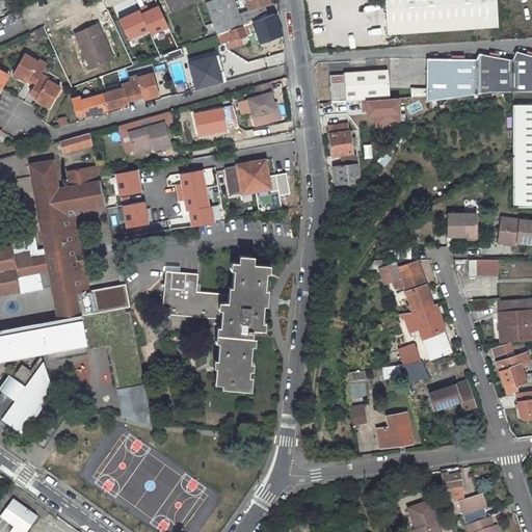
[(166,0),(171,10),(193,0),(166,0)]
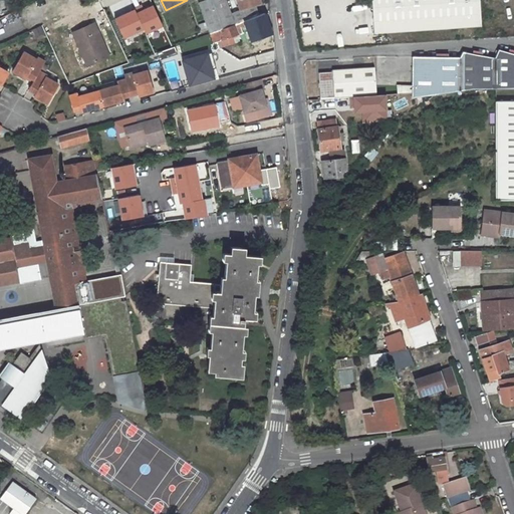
[(214,32),(259,15),(256,6),(261,4),(259,0),(237,0),(241,11),(231,14),(226,0),(208,0),(200,3),(212,33),(214,32)]
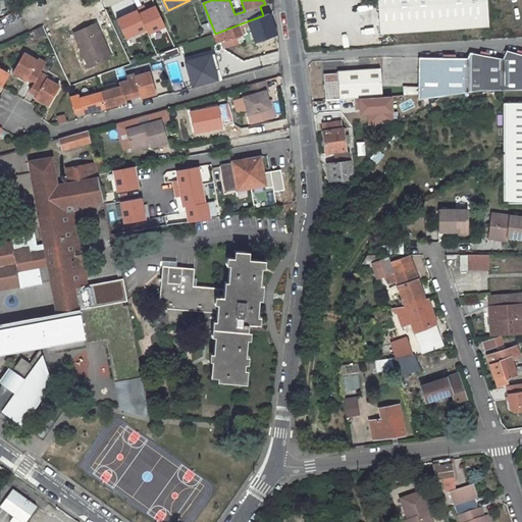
[(377,0),(379,35),(487,28),(485,0),(377,0)]
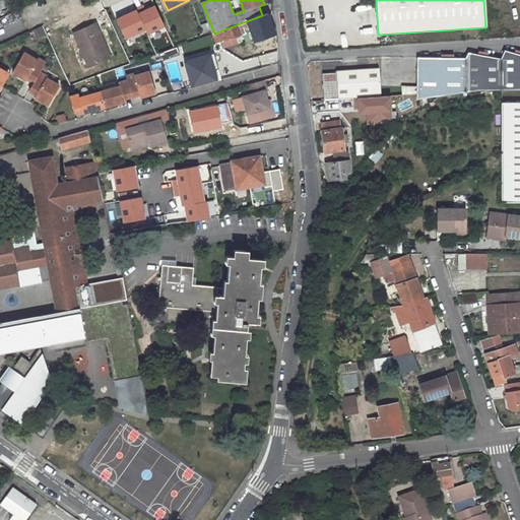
[(150,34),(169,25),(158,3),(141,10),(139,7),(115,18),(125,40),(148,29),(150,34)]
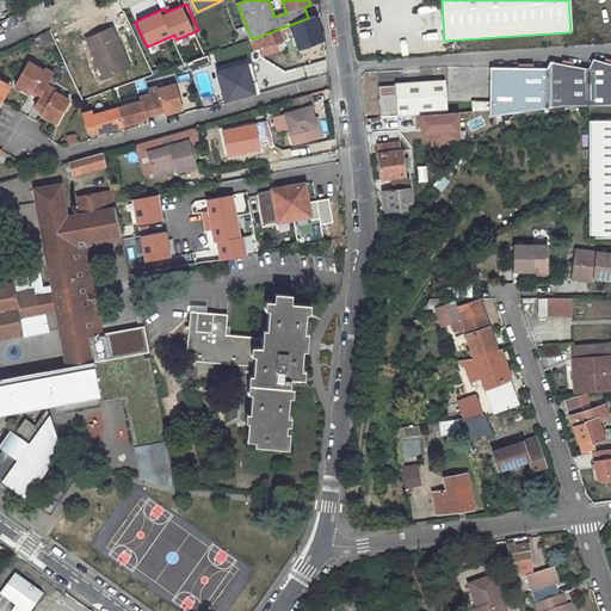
[(322,41),(314,16),(308,18),(254,38),(259,49),(283,41),(281,35),(294,31),(300,49),(322,41)]
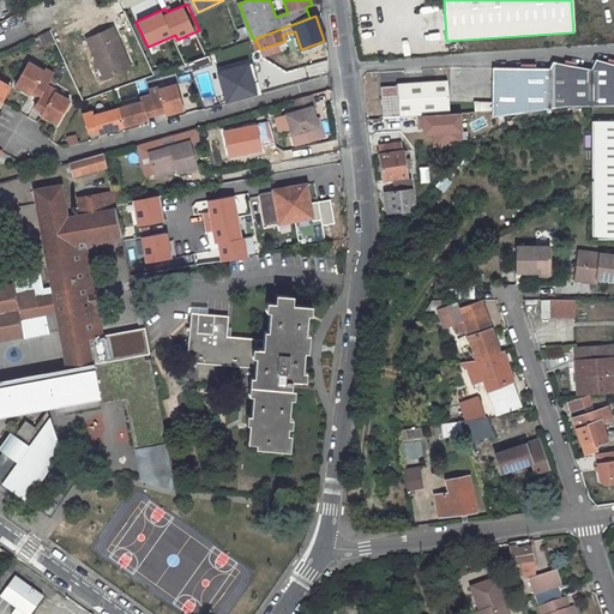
[(113,30),(88,40),(103,80),(126,71),(113,42),(118,41),(113,30)]
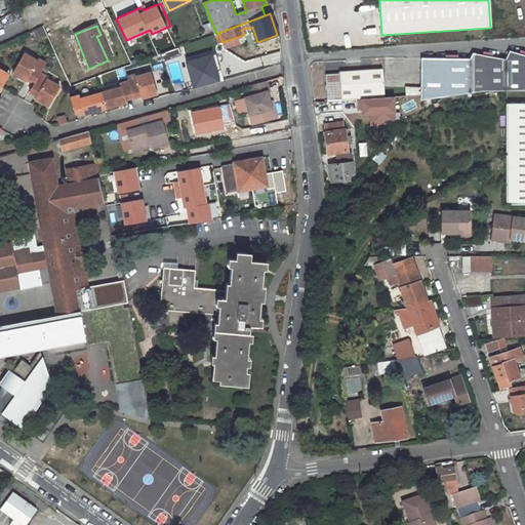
[(111,59),(101,35),(96,36),(108,61),(111,59)]
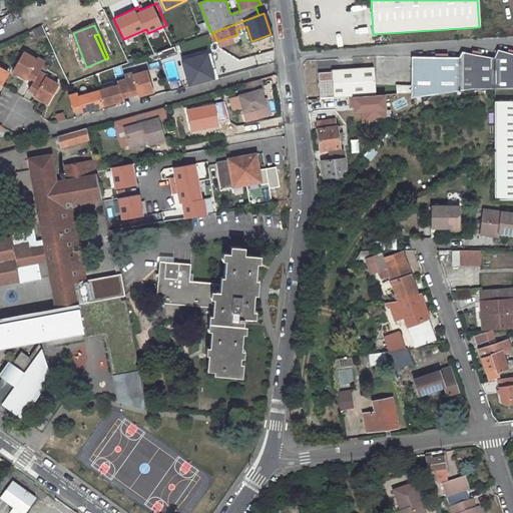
[(496,84),(512,84),(512,54),(498,50),(495,59),(463,52),(460,58),(412,57),(412,99),(426,96),(439,91),(452,88),(468,85),(482,84),(496,84)]
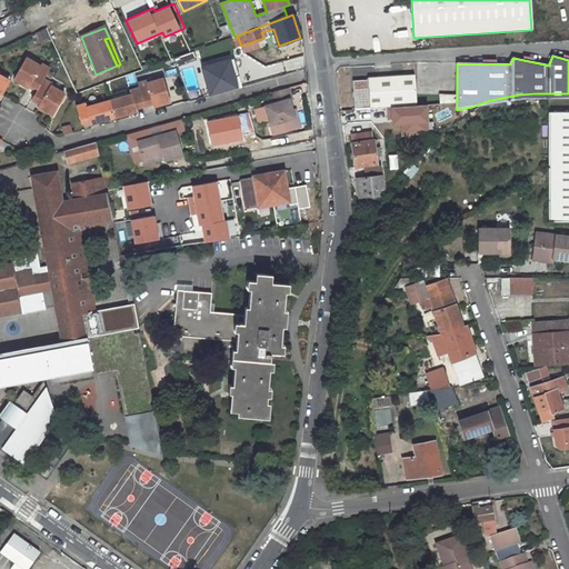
[(26,59),(15,79),(28,88),(30,86),(37,89),(42,80),(49,69),(40,65),(39,67),(26,59)]
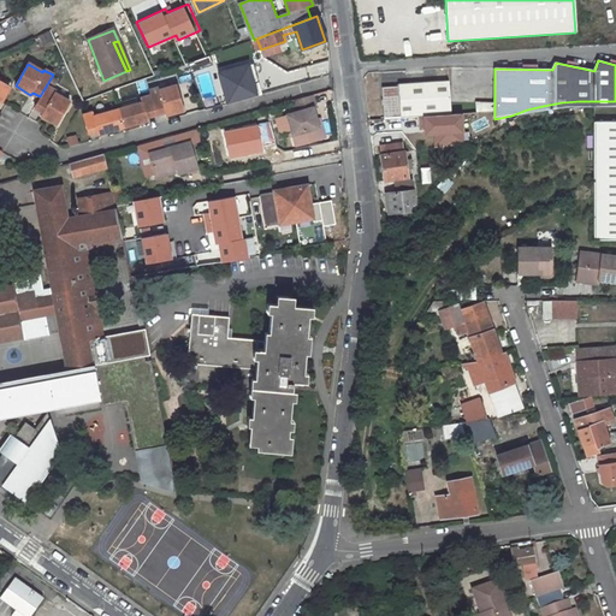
[(265,81),(268,93),(290,87),(286,75),(265,81)]
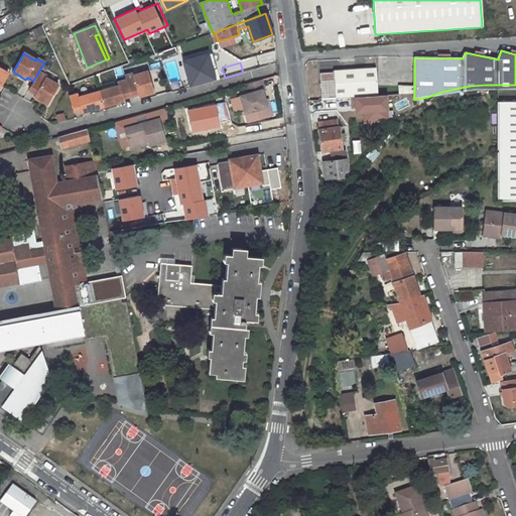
[(377,97),(378,97),(375,69),(334,71),(334,74),(319,74),(321,100),(335,99),(377,97)]
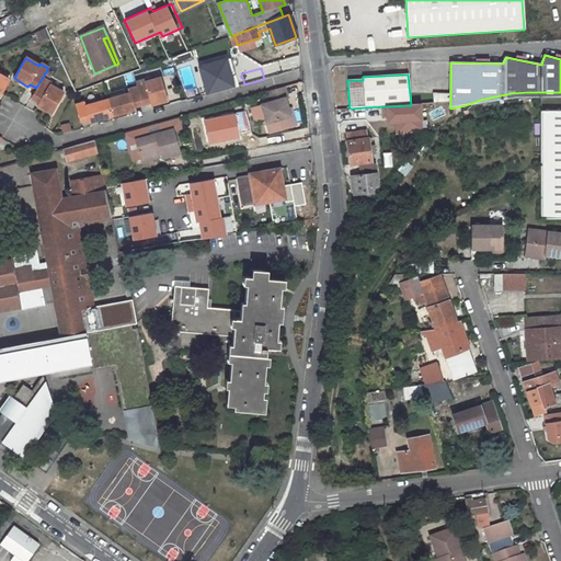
[(36,88),(31,99),(38,103),(37,105),(50,114),(63,93),(48,86),(49,83),(42,79),(36,88)]
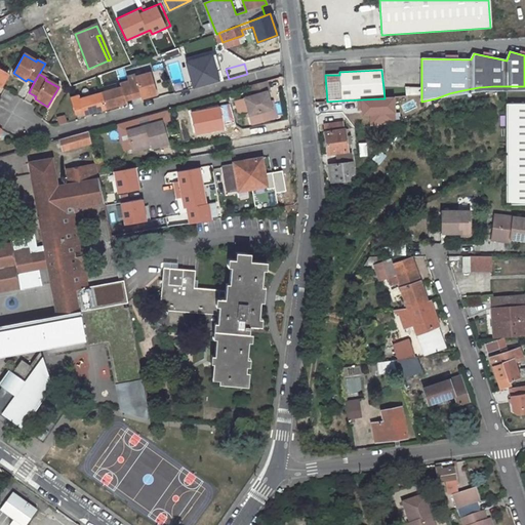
[(142,97),(157,93),(152,76),(137,79),(136,77),(128,79),(128,82),(133,97),(142,95),(142,97)]
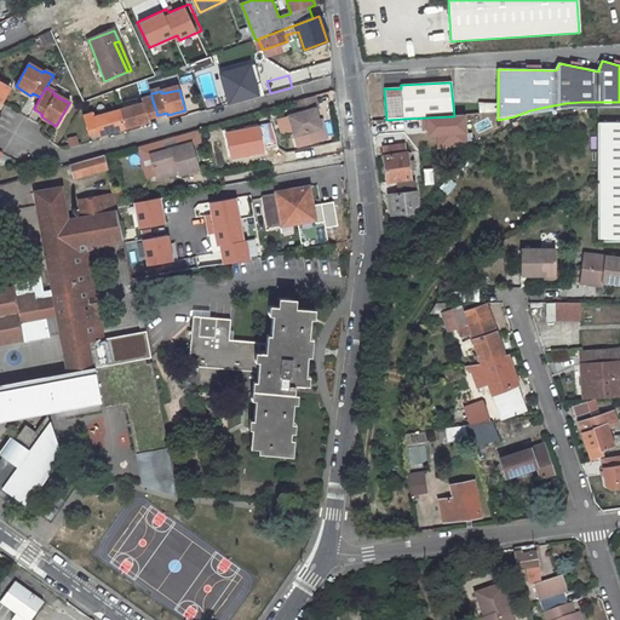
[(290,116),(299,148),(326,141),(320,121),(316,110),(319,109),(315,96),(293,102),(297,114),(290,116)]
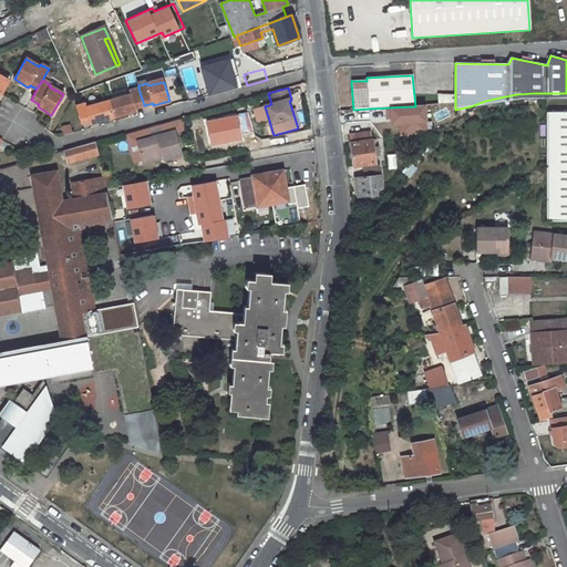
[(113,117),(136,111),(135,107),(144,105),(138,89),(130,92),(131,95),(109,102),(113,117)]
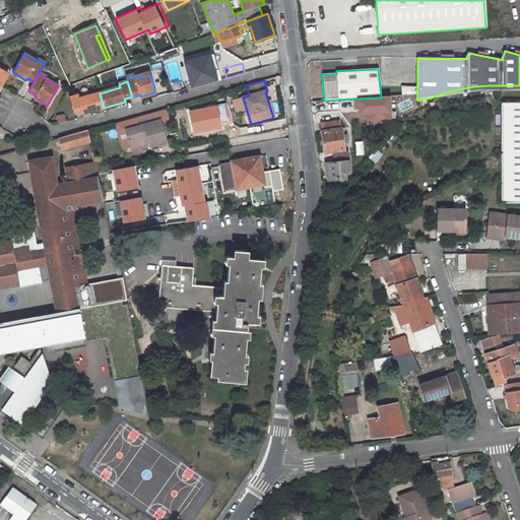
[(83,115),(104,108),(100,93),(79,100),(78,96),(70,99),(75,114),(82,112),(83,115)]
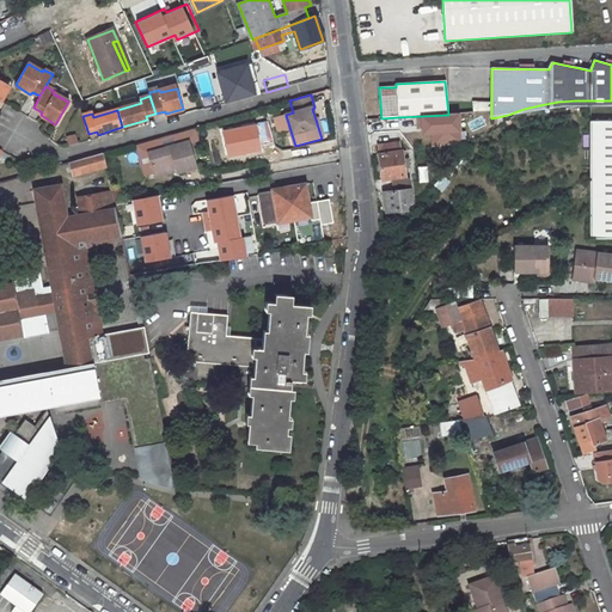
[(447,123),(447,115),(397,117),(398,126),(447,123)]
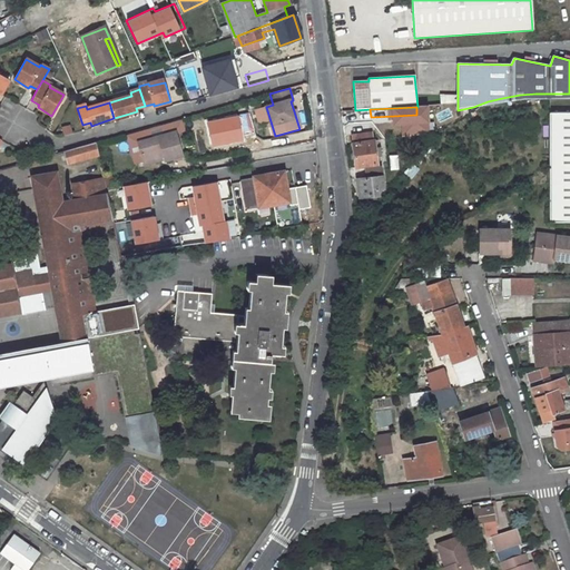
[(569,222),(569,111),(551,112),(550,222),(569,222)]
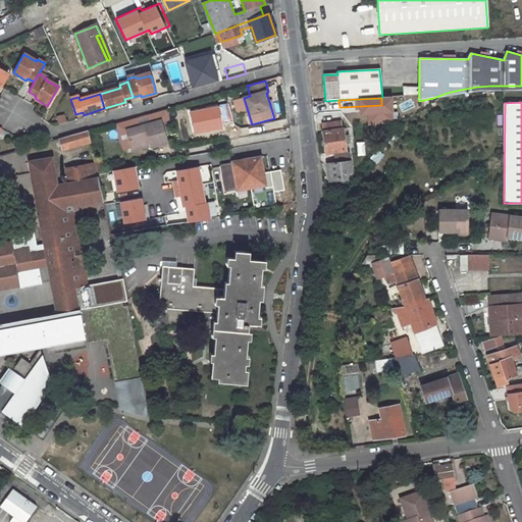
[(58,123),(67,120),(65,113),(56,116),(58,123)]
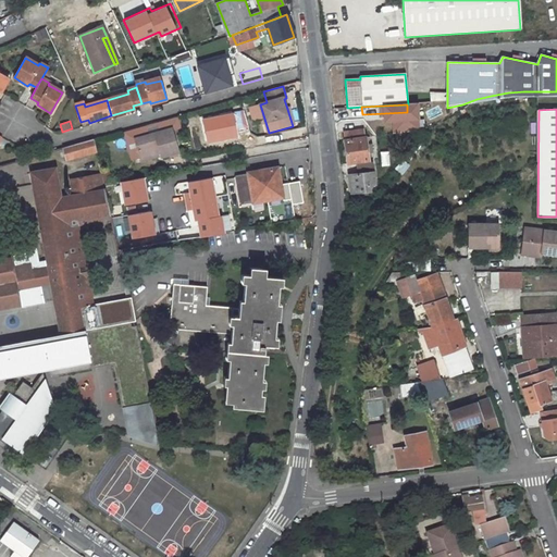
[(172,130),(135,139),(137,149),(140,159),(160,153),(161,157),(161,158),(178,153),(172,130)]
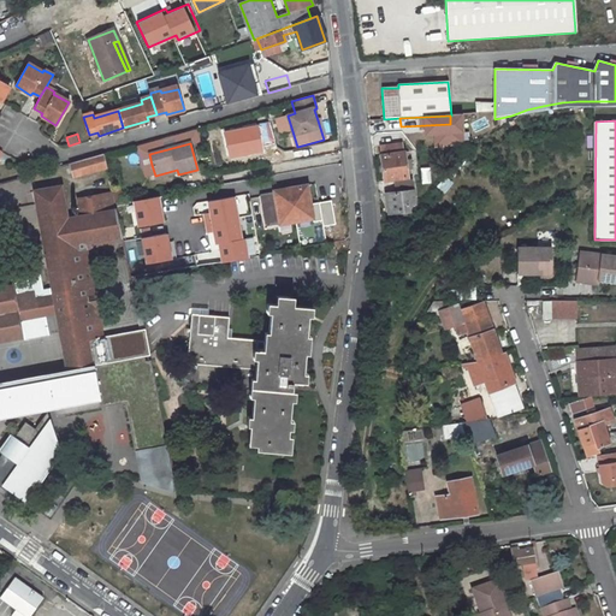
[(404,161),(404,157),(408,157),(408,152),(403,152),(403,144),(380,147),(381,155),(380,155),(381,163),(378,163),(379,175),(383,173),(384,181),(408,178),(407,170),(412,170),(410,160),(404,161)]
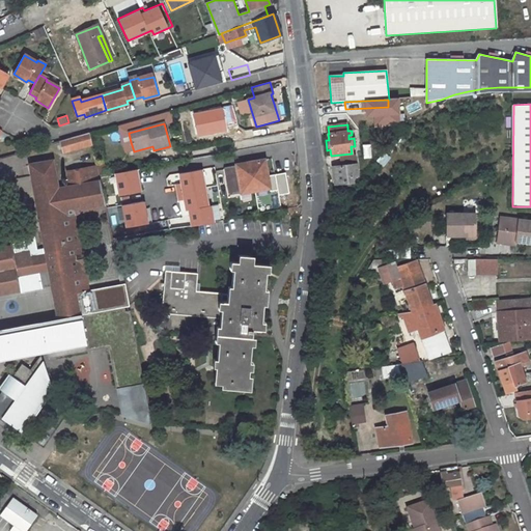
[(92,144),(89,133),(60,141),(63,152),(92,144)]
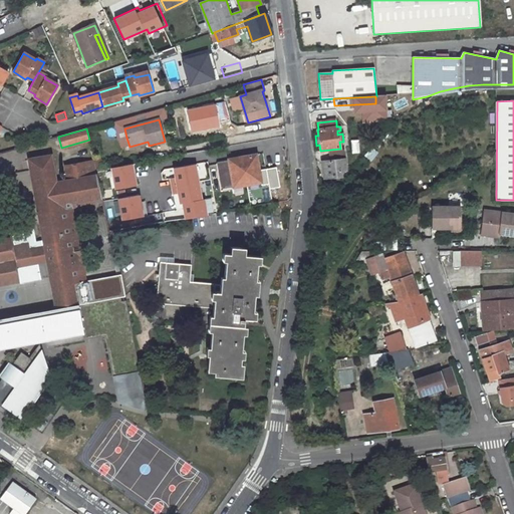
[(126,138),(119,140),(122,149),(130,147),(126,138)]
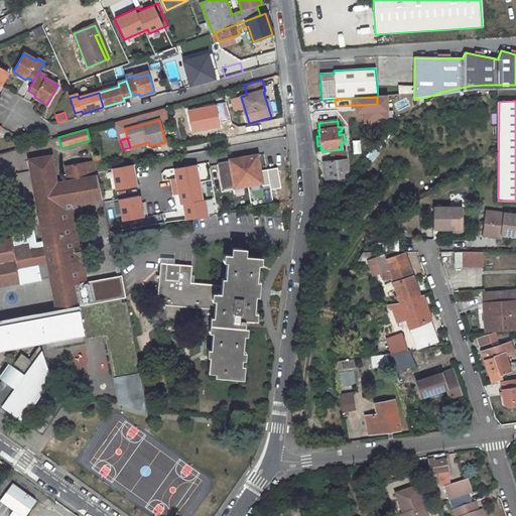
[(333,161),(324,162),(326,179),(344,176),(343,171),(348,170),(345,150),(332,152),(333,161)]
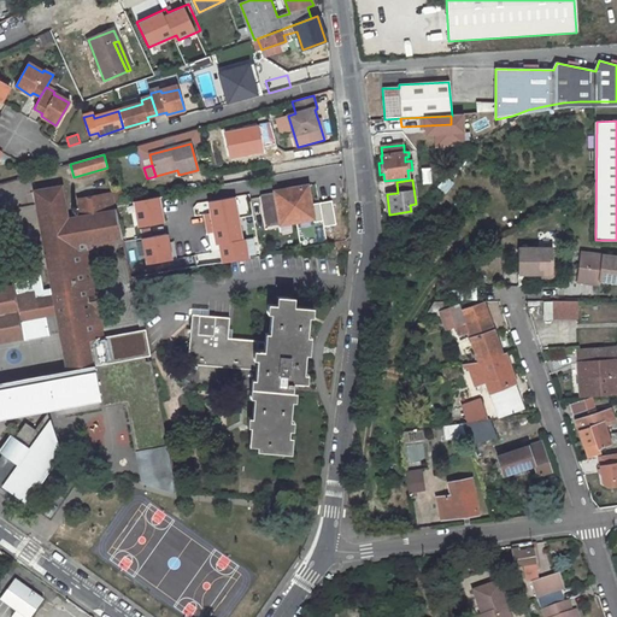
[(0,416),(53,406),(56,416),(65,415),(65,412),(100,405),(101,407),(100,399),(107,398),(107,399),(109,401),(110,403),(111,404),(113,404),(115,404),(117,404),(118,404),(121,403),(122,401),(122,400),(123,399),(123,398),(123,395),(123,394),(127,393),(128,403),(137,451),(169,445),(158,397),(152,370),(150,362),(144,363),(142,358),(148,356),(142,330),(105,339),(92,265),(84,266),(81,252),(89,251),(107,248),(106,240),(116,239),(122,238),(122,236),(118,218),(116,206),(112,193),(78,199),(80,207),(76,207),(72,206),(70,209),(71,212),(74,212),(76,211),(80,211),(82,217),(66,219),(60,187),(35,192),(54,297),(57,313),(68,370),(43,375),(0,382),(0,341),(22,338),(19,321),(39,317),(36,300),(35,293),(15,297),(12,287),(0,288),(0,416)]
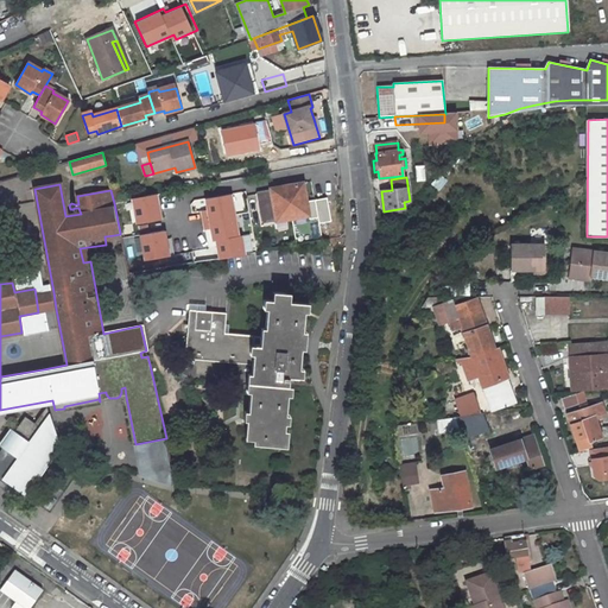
[(258,194),(263,223),(309,215),(303,184),(270,189),(271,191),(258,194)]
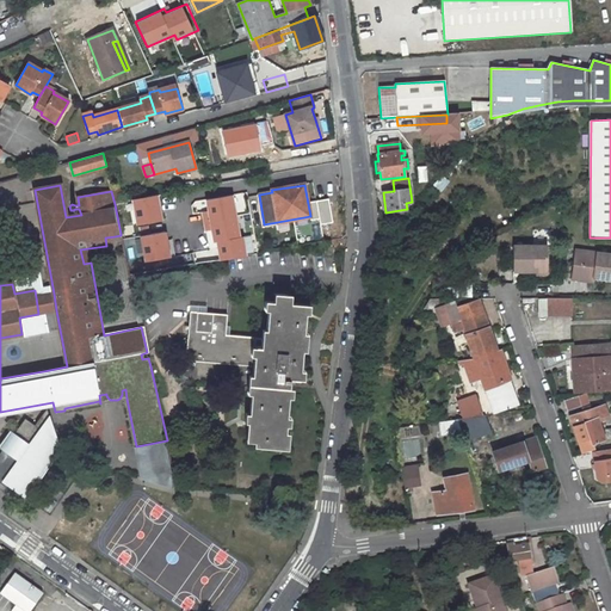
[(119,186),(111,189),(111,191),(115,204),(123,202),(119,186)]
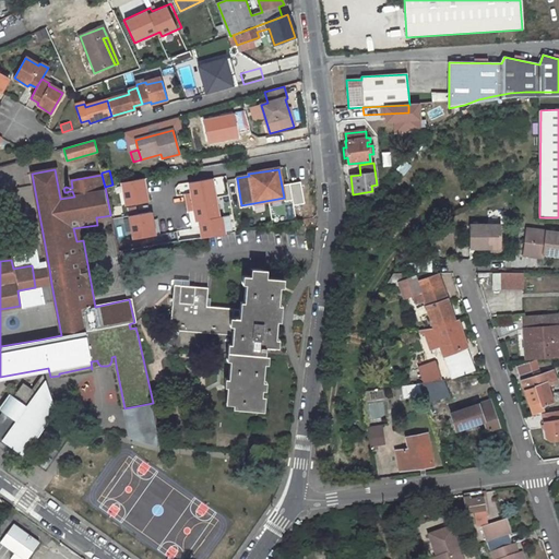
[(227,233),(218,176),(190,180),(192,191),(186,192),(189,211),(198,210),(201,237),(227,233)]
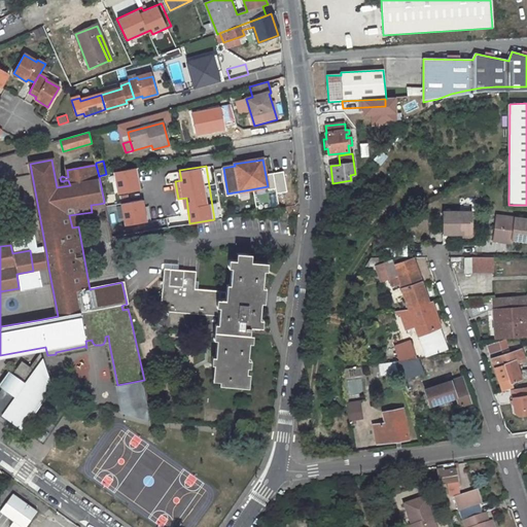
[(285,170),(273,172),(277,192),(289,190),(285,170)]
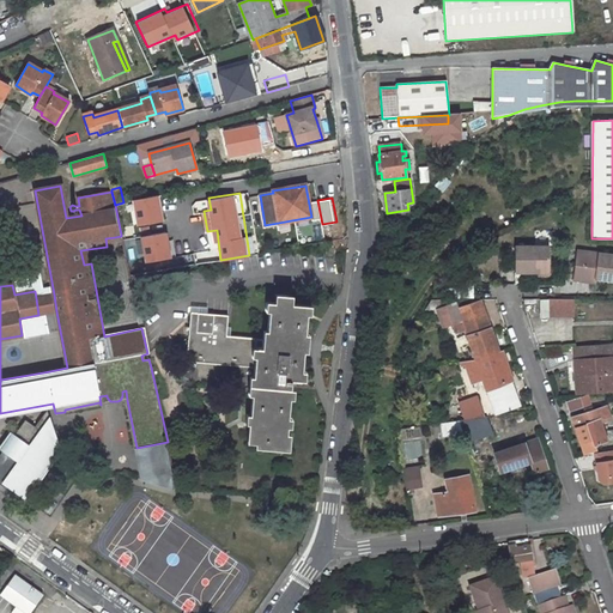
[(175,236),(170,207),(146,212),(138,214),(140,226),(149,224),(155,259),(178,254),(175,236)]
